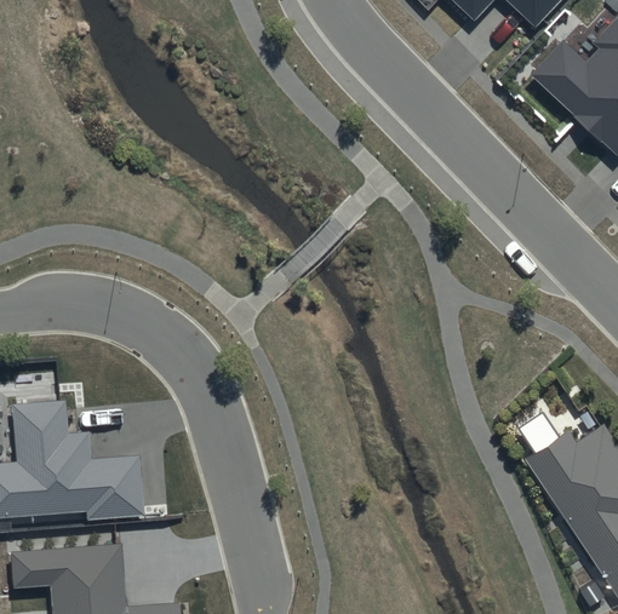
[(450,0),(473,22),(493,0),(508,0),(536,26),(559,0),(450,0)]
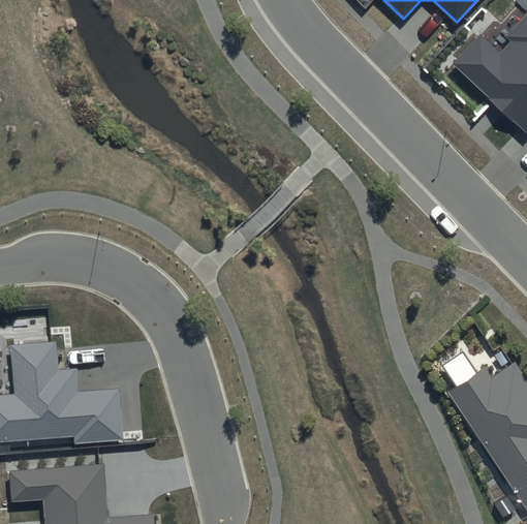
[(526,14),(506,37),(514,43),(500,57),(479,36),(453,64),(526,132),(526,14)]
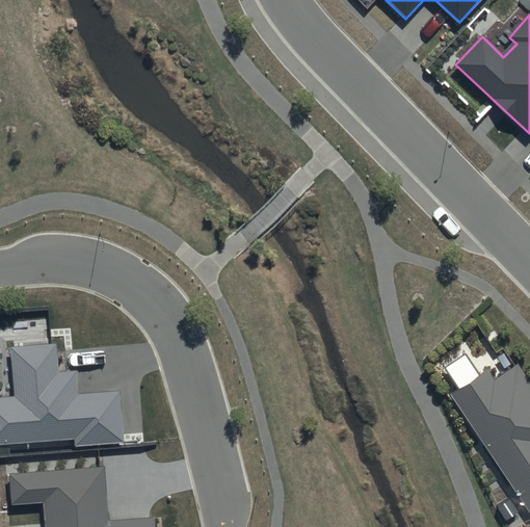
[(14,397),(0,397),(0,444),(78,438),(78,446),(125,442),(120,389),(79,392),(77,369),(60,370),(58,343),(9,347),(14,397)]
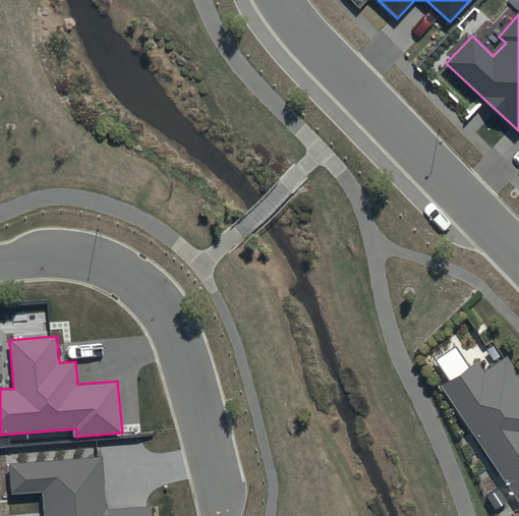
[(518,375),(508,358),(484,375),(477,362),(441,387),(518,503),(518,375)]
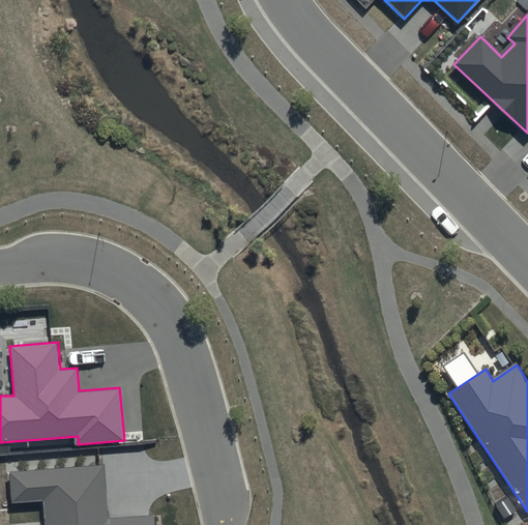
[(105,465),(10,473),(12,504),(45,501),(47,524),(154,524),(153,515),(110,519),(105,465)]
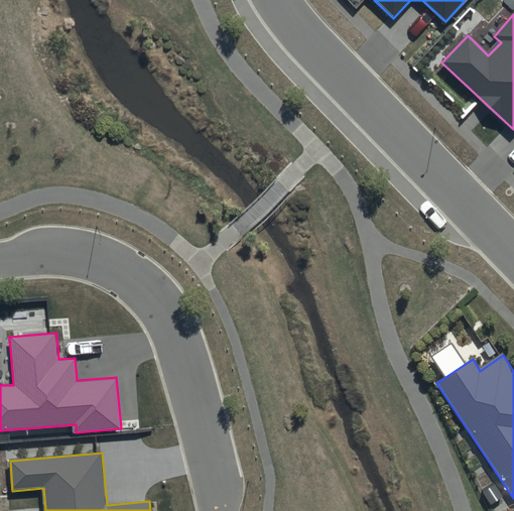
All buildings are outlined.
